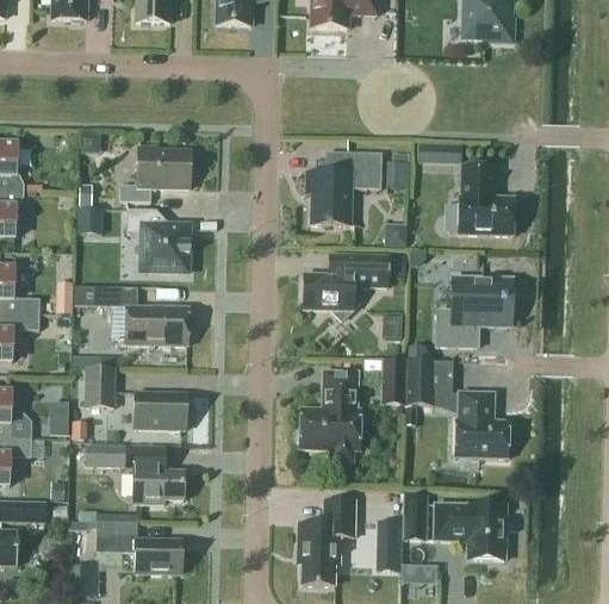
[(51,0),(51,18),(70,18),(73,20),(81,22),(84,19),(87,19),(87,0),(51,0)]
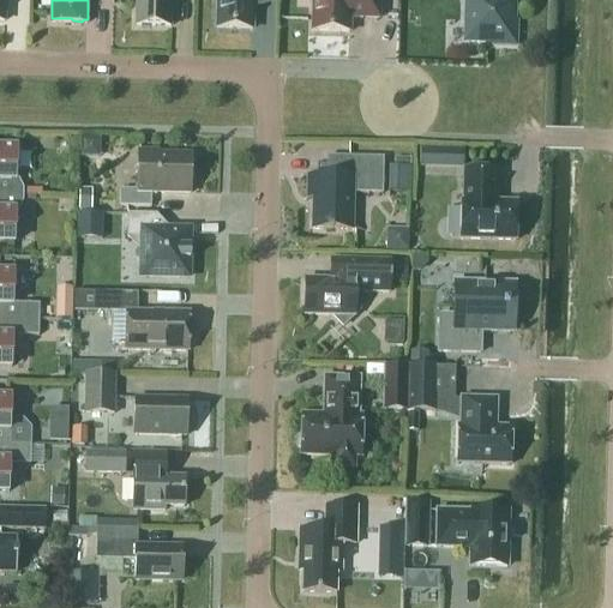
[(137,0),(137,20),(172,22),(172,0),(137,0)]
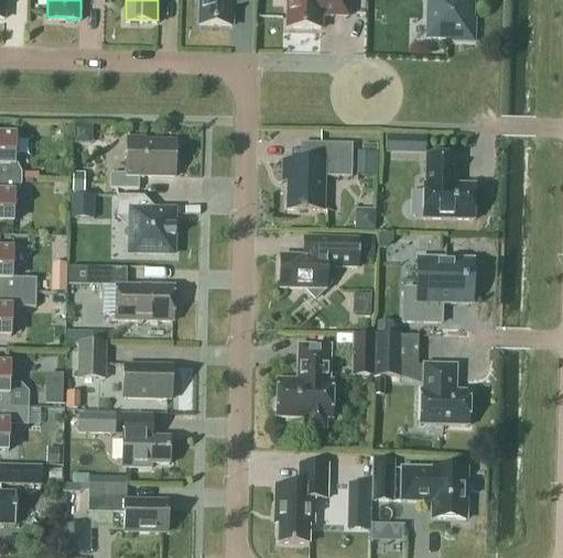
[(199,0),(199,21),(233,23),(233,0),(199,0)]
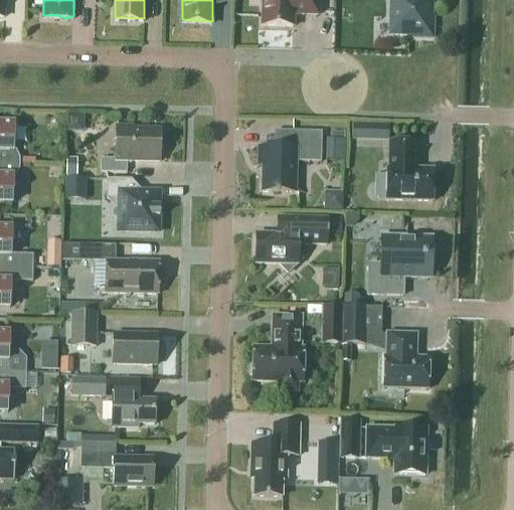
[(263,0),(263,22),(294,23),(294,11),(318,12),(318,0),(263,0)]
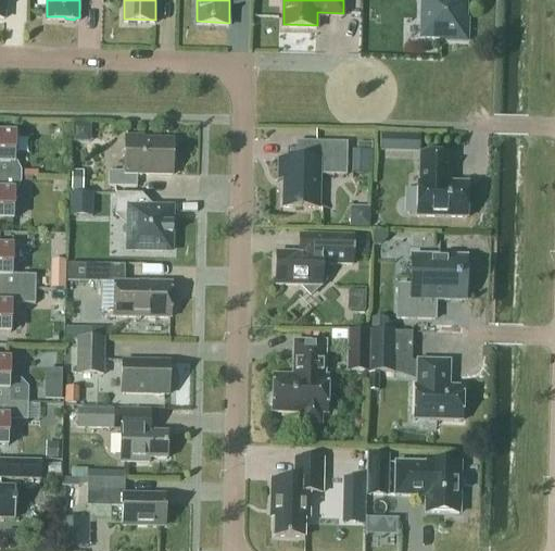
[(445,36),(467,37),(468,15),(466,15),(466,0),(423,0),(419,34),(445,34),(445,36)]
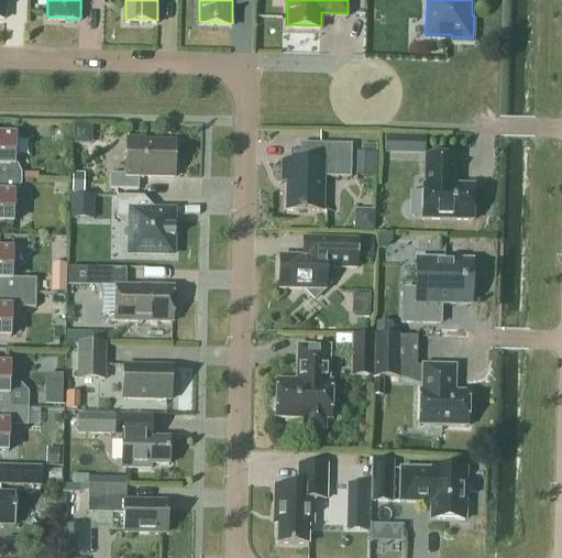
[(0,174),(22,175),(22,168),(18,161),(15,161),(17,130),(0,130),(0,174)]
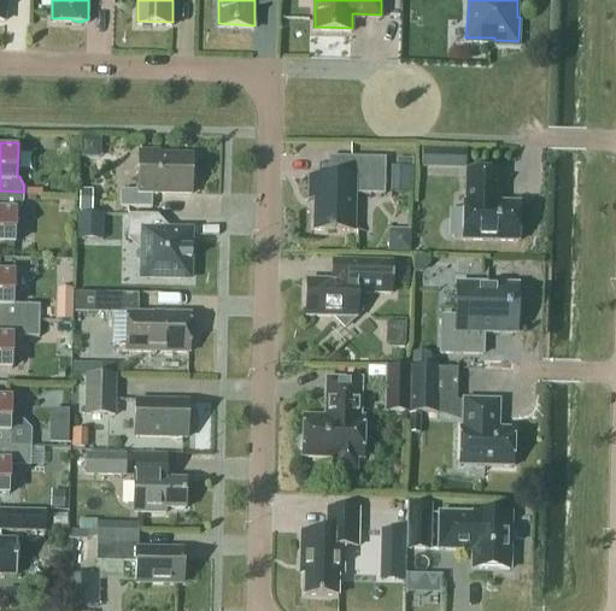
[(467,147),(447,146),(447,160),(467,162),(467,147)]
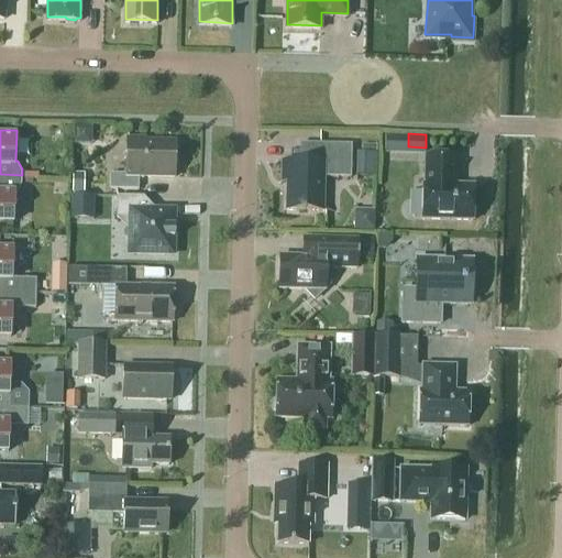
[(127,170),(111,170),(110,185),(139,186),(139,173),(175,173),(176,139),(144,138),(145,134),(128,134),(127,170)]
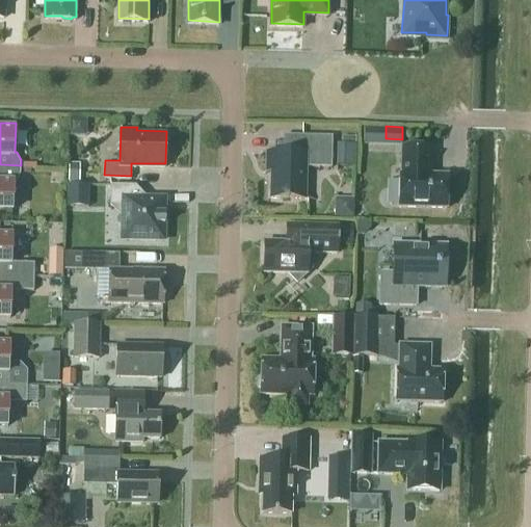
[(333,133),(299,132),(299,150),(267,149),(267,166),(272,166),(272,194),(306,195),(306,163),(332,164),(333,133)]
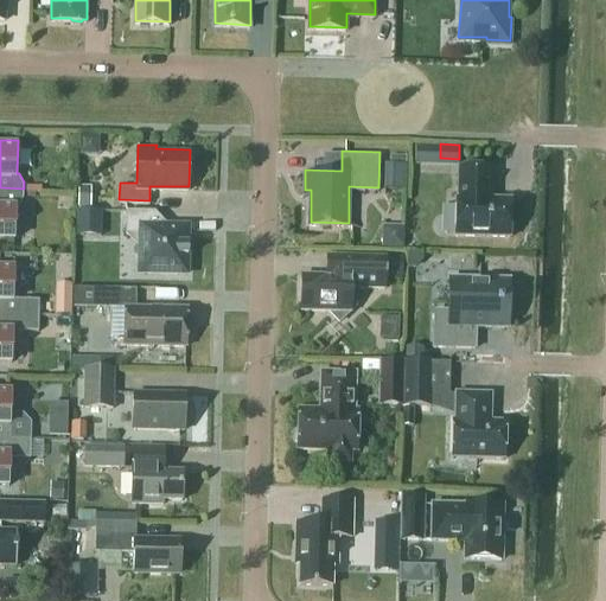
[(391,161),(391,160),(390,184),(407,185),(408,161),(391,161)]
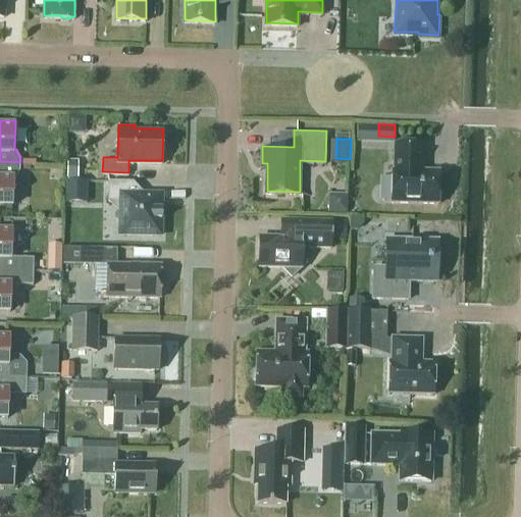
[(393,167),(392,200),(438,201),(439,168),(422,167),(423,141),(395,141),(394,167),(393,167)]
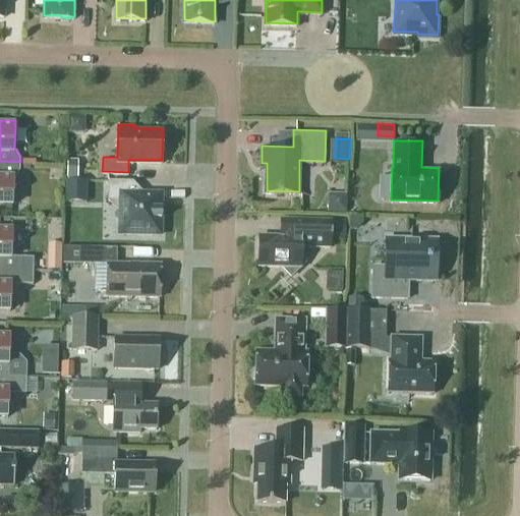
[(78,175),(78,157),(68,157),(68,175),(78,175)]
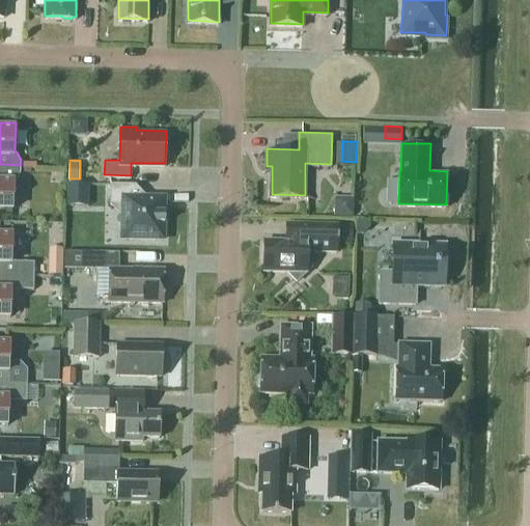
[(21,165),(0,164),(0,205),(14,205),(14,176),(16,176),(21,170),(21,165)]
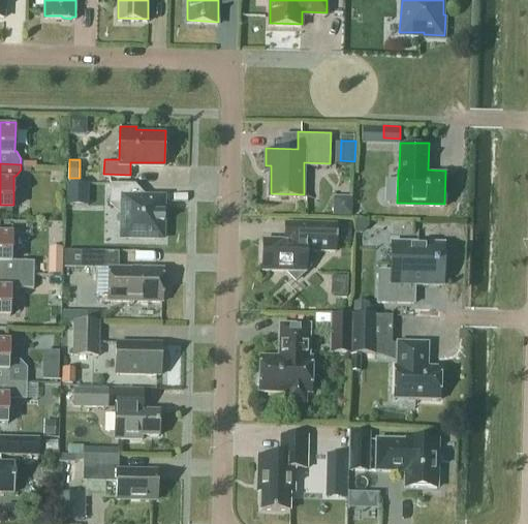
[(122,235),(163,236),(163,219),(164,210),(163,210),(164,194),(135,193),(135,181),(111,181),(110,202),(122,202),(122,235)]
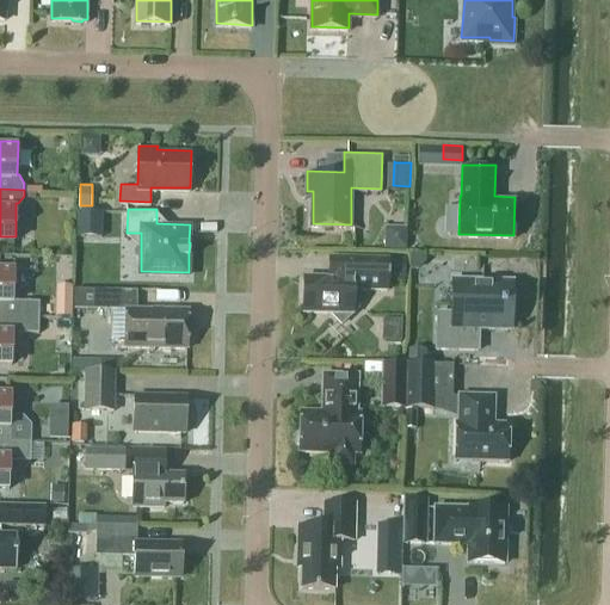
[(388,286),(388,275),(388,255),(330,254),(330,273),(305,273),(303,309),(332,309),(342,320),(361,302),(353,295),(353,285),(388,286)]
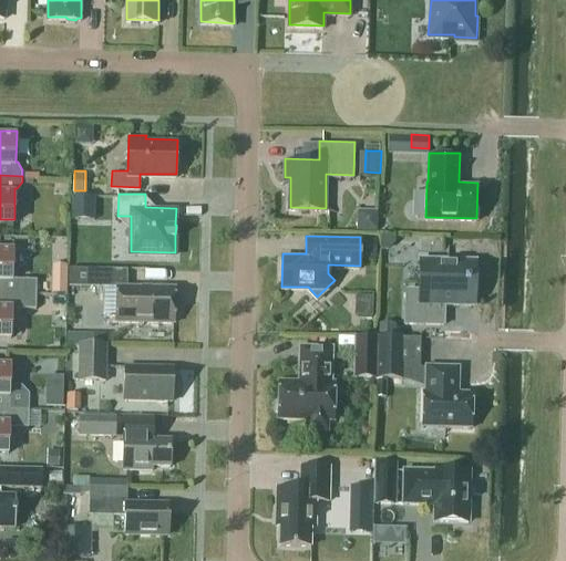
[(377,239),(367,239),(367,257),(377,257),(377,239)]
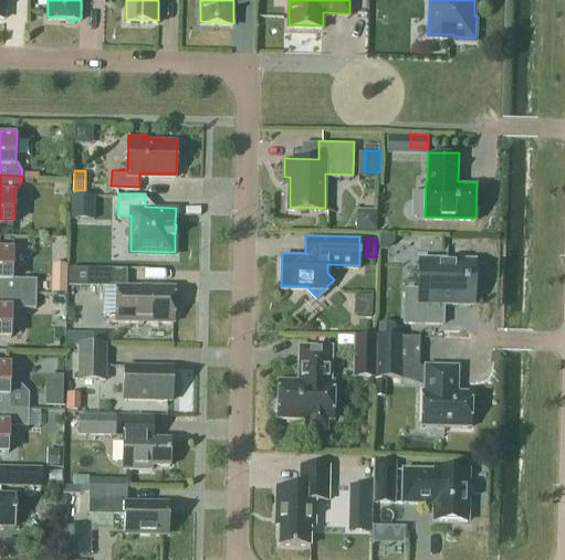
[(0,289),(37,291),(37,275),(12,275),(13,245),(0,245),(0,289)]
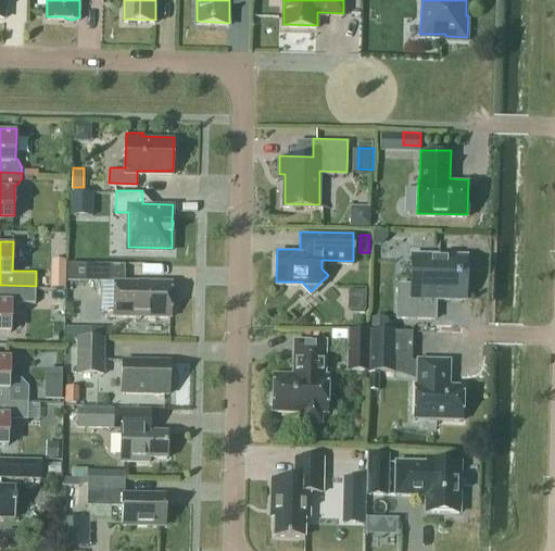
[(399,282),(398,315),(436,316),(436,296),(466,297),(466,273),(469,270),(469,262),(466,259),(467,253),(413,252),(412,282),(399,282)]
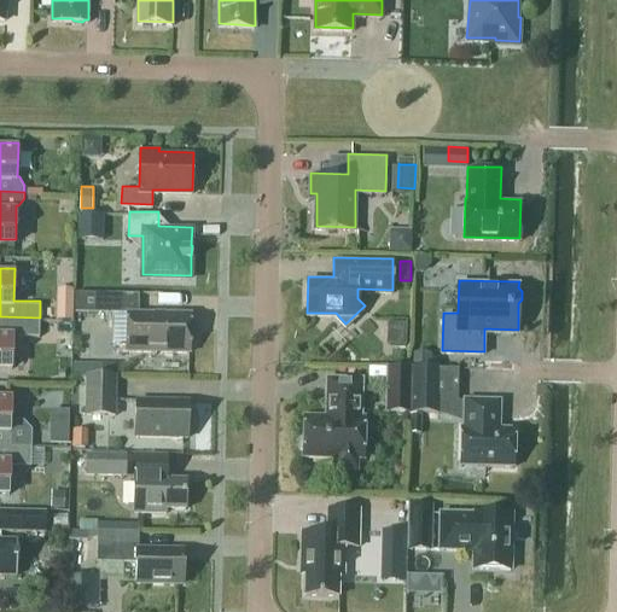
[(76,289),(76,309),(129,310),(128,348),(188,349),(190,341),(192,341),(197,336),(197,325),(192,320),(190,320),(190,310),(139,309),(139,290),(76,289)]
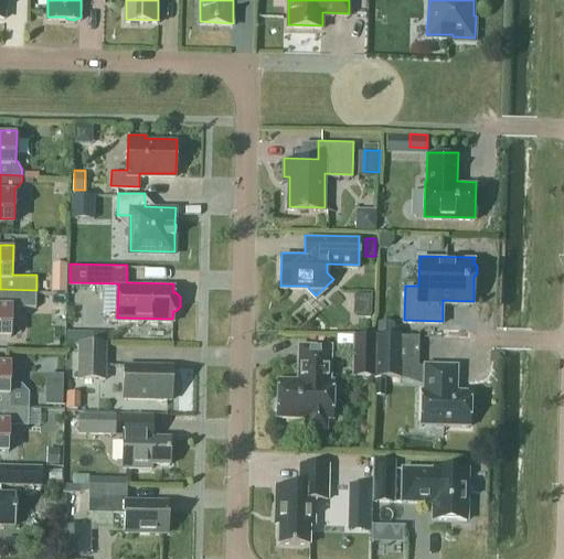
[(52,289),(67,290),(67,277),(52,276),(52,289)]
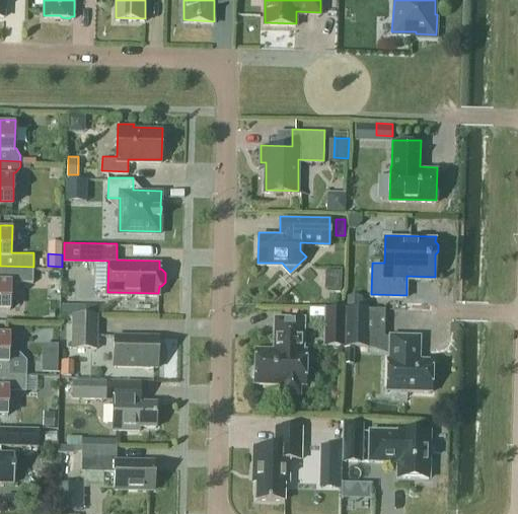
[(0,305),(10,306),(11,280),(33,280),(33,267),(0,266),(0,305)]
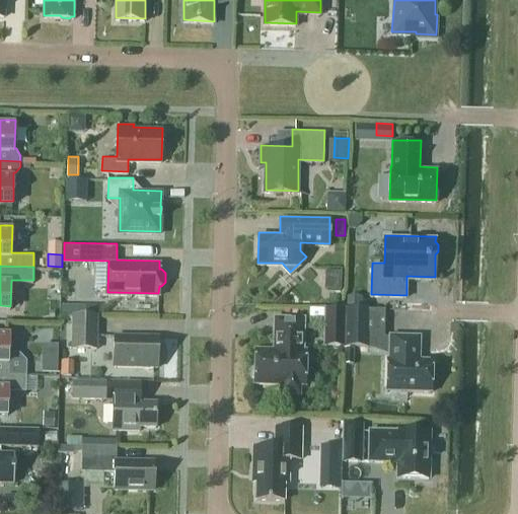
[(362,305),(362,294),(347,293),(346,304),(362,305)]
